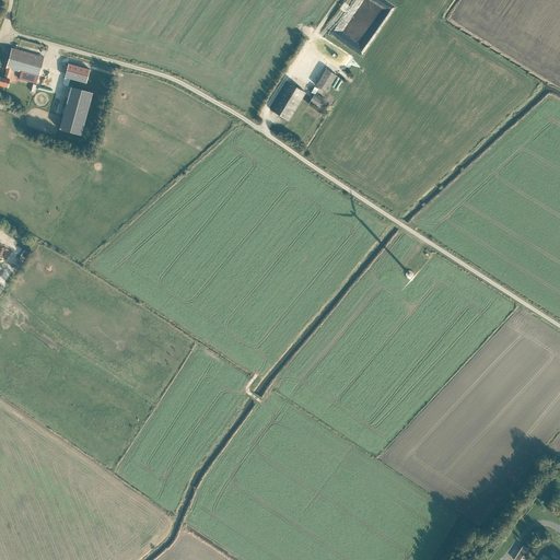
[(42,58),(11,50),(3,79),(9,80),(11,71),(18,73),(16,80),(34,84),(42,58)]
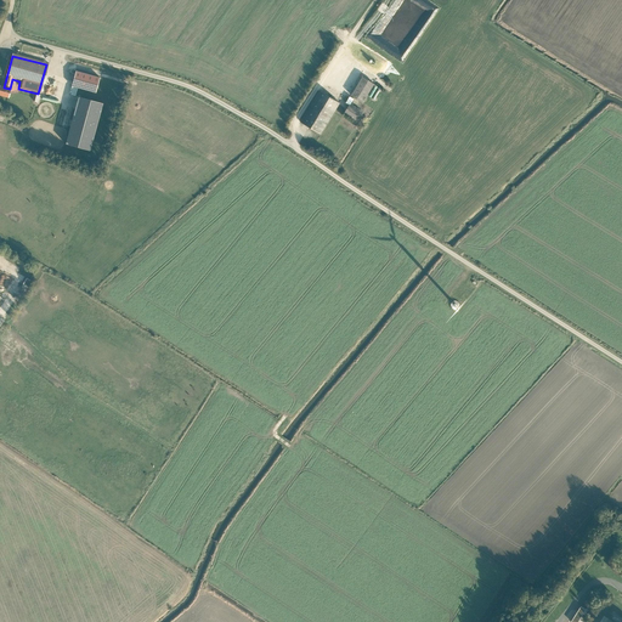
[(99,78),(73,72),(69,86),(95,92),(99,78)]
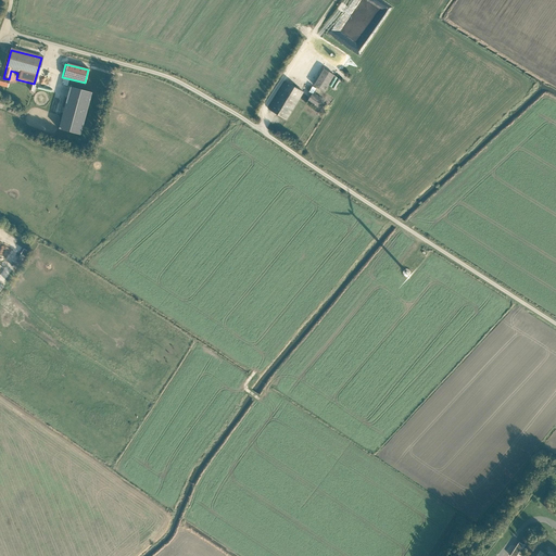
[(332,75),(321,68),(312,85),(323,91),(332,75)]
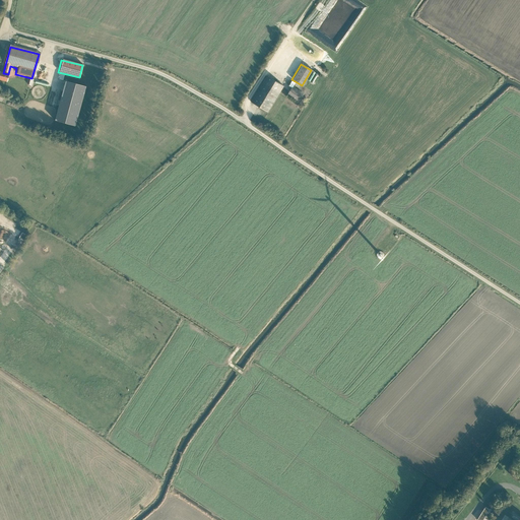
[(364,74),(359,80),(364,83),(368,77),(364,74)]
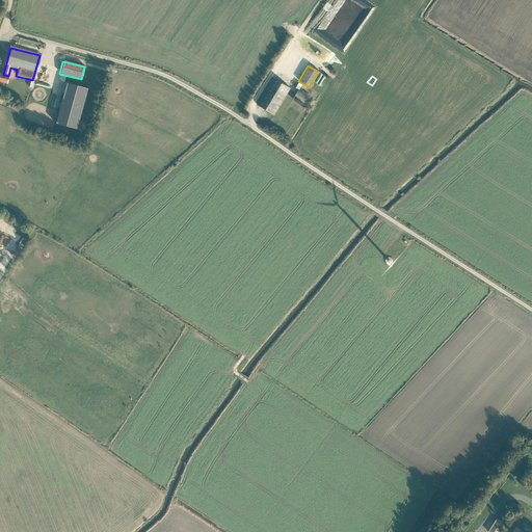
[(289,89),(271,79),(256,104),(273,114),(289,89)]
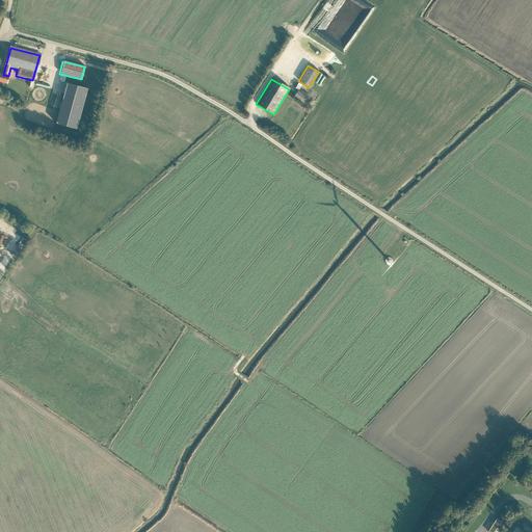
[(78,129),(87,89),(67,84),(56,124),(78,129)]
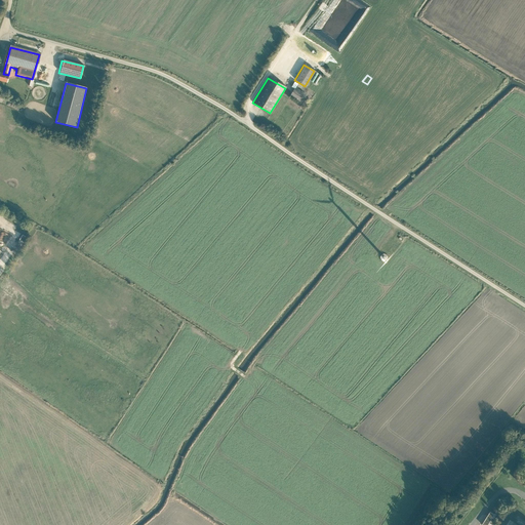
[(305,93),(294,88),(289,96),(298,103),(305,93)]
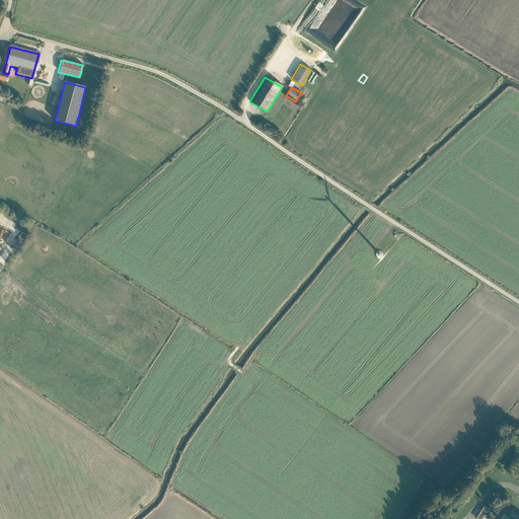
[(320,90),(317,96),(321,97),(321,98),(326,101),(328,97),(321,94),(322,91),(320,90)]
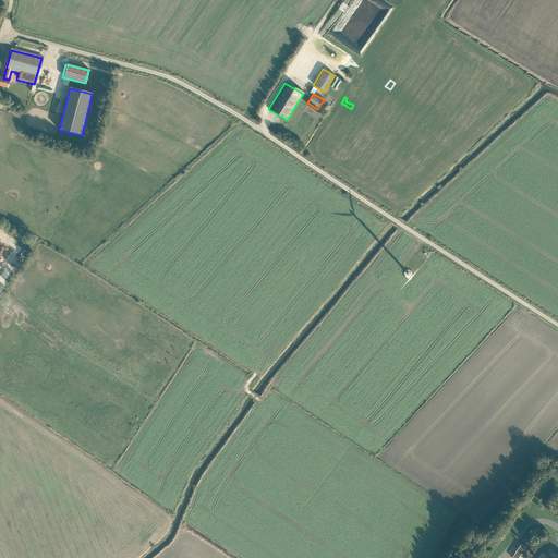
[(360,114),(364,118),(370,110),(363,105),(359,111),(362,112),(360,114)]
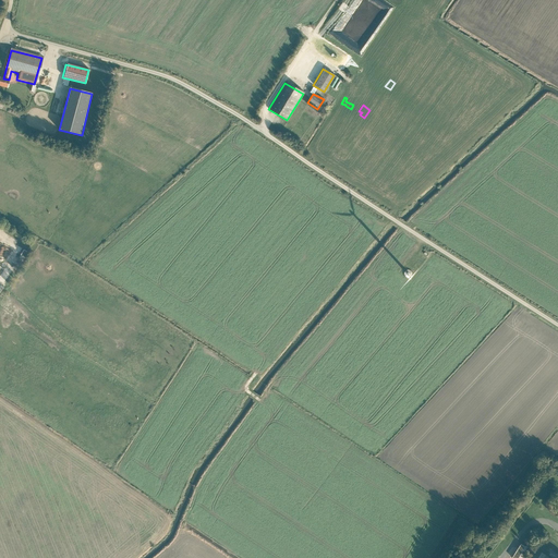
[(25,249),(22,254),(28,257),(31,252),(25,249)]
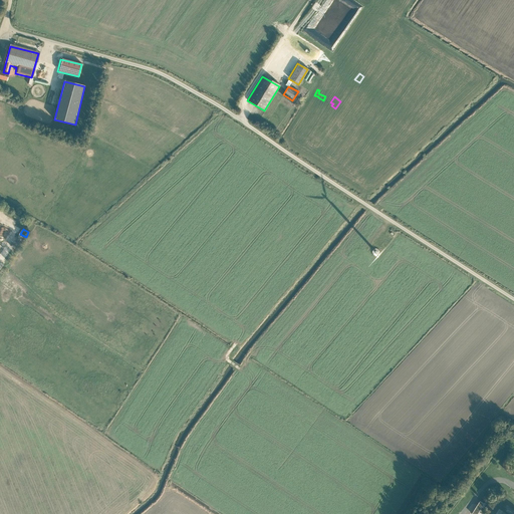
[(474,513),(475,513),(482,503),(478,501),(471,512),(474,513)]
